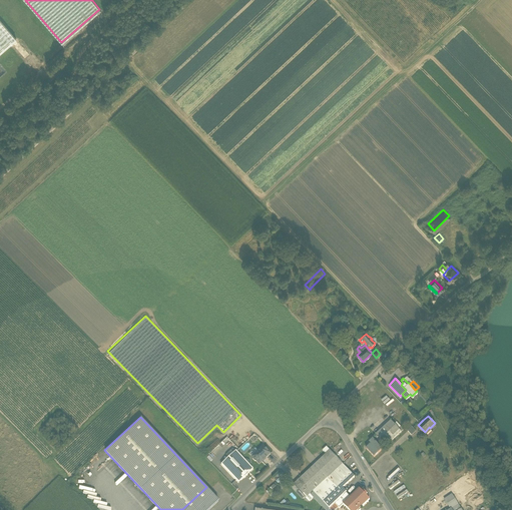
[(375,432),(385,443),(400,429),(396,425),(390,418),(375,432)]
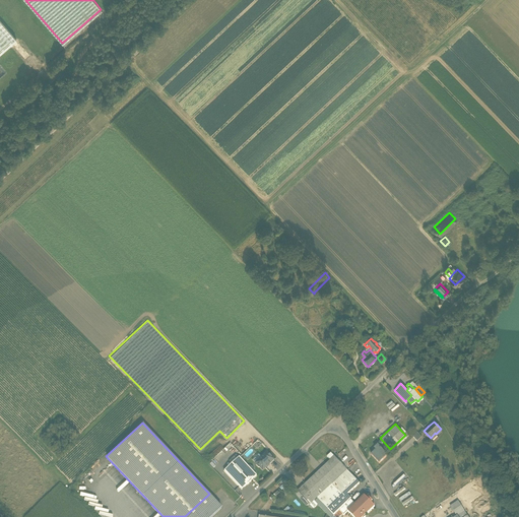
[(412,434),(416,439),(420,435),(416,430),(412,434)]
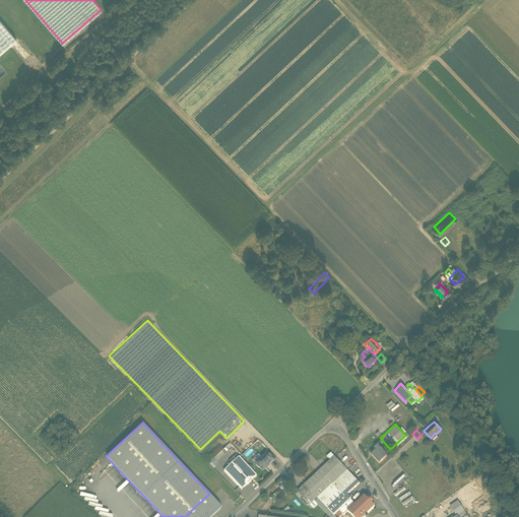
[(370,452),(378,461),(386,453),(377,443),(374,446),(375,448),(370,452)]
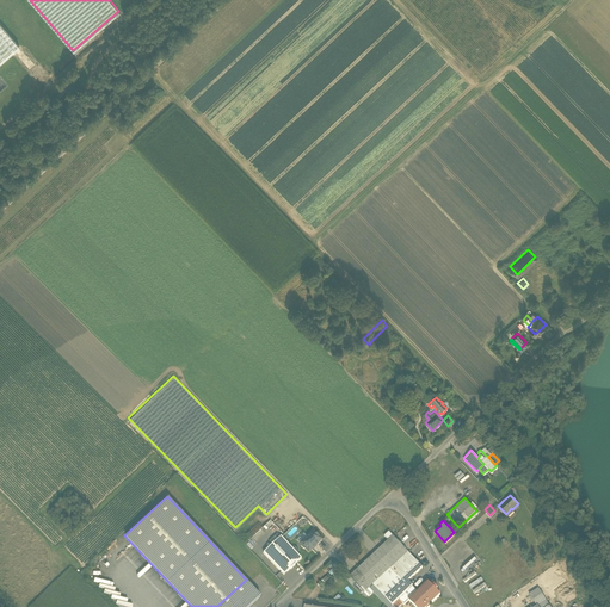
[(303,545),(307,549),(315,542),(310,536),(313,534),(308,531),(299,540),(300,542),(300,543),(302,545),(303,545)]
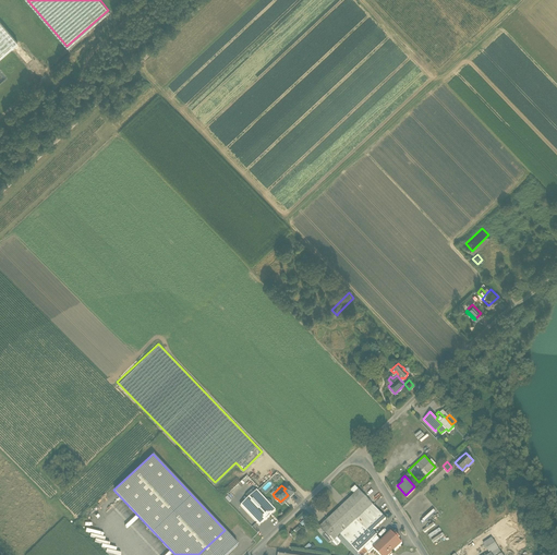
[(288,495),(289,495),(293,491),(288,486),(286,489),(283,490),(288,495)]
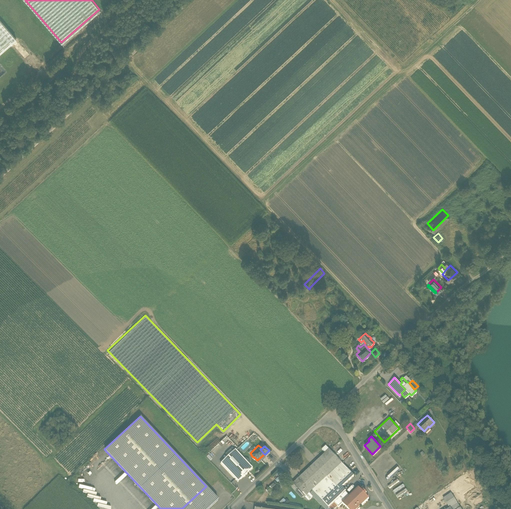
[(251,465),(234,447),(219,461),(237,479),(242,474),(246,471),(251,465)]
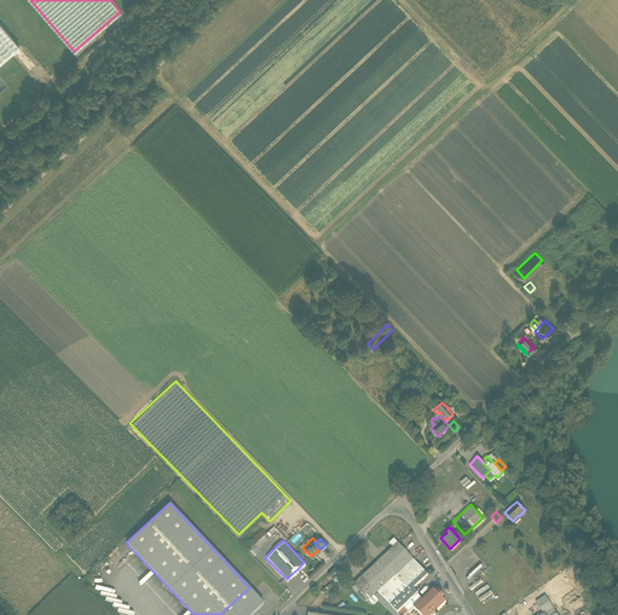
[(374,591),(376,590),(394,573),(411,556),(397,540),(359,575),(374,591)]
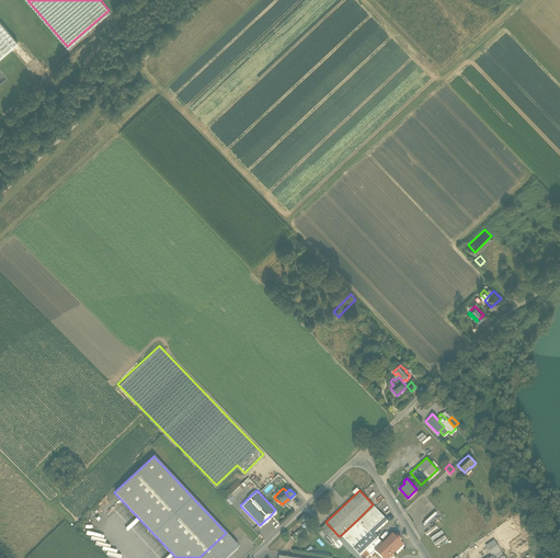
[(373,504),(357,520),(375,538),(377,536),(378,535),(374,531),(387,519),(373,504)]
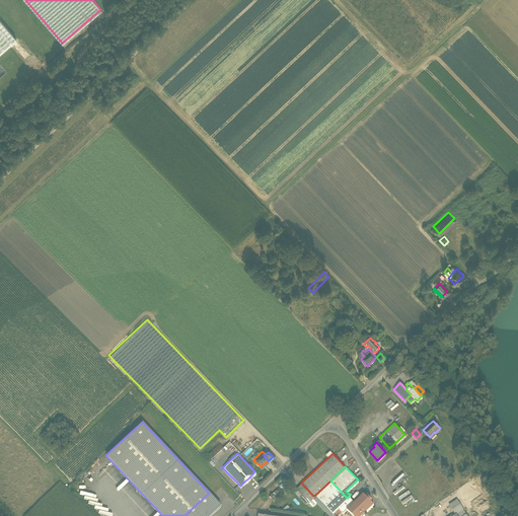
[(280,478),(287,486),(292,481),(285,473),(280,478)]
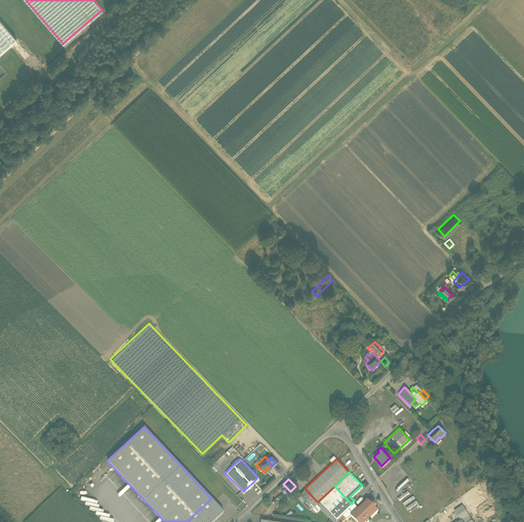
[(351,504),(334,486),(319,500),(336,518),(341,513),(351,504)]
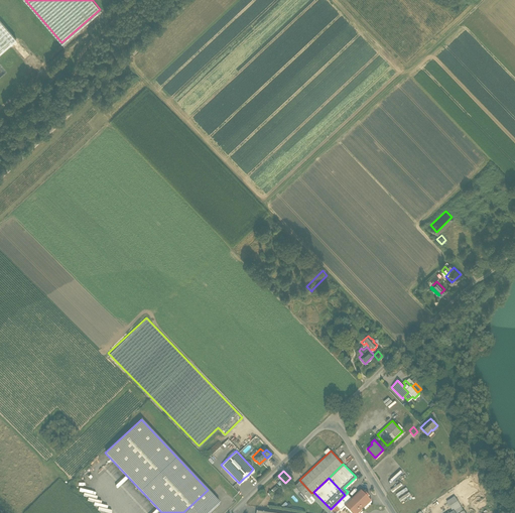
[(294,485),(306,498),(310,494),(311,493),(299,480),(294,485)]
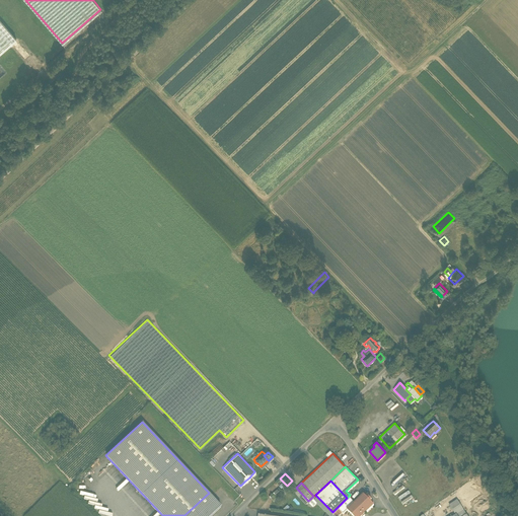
[(269,495),(272,499),(282,490),(278,487),(269,495)]
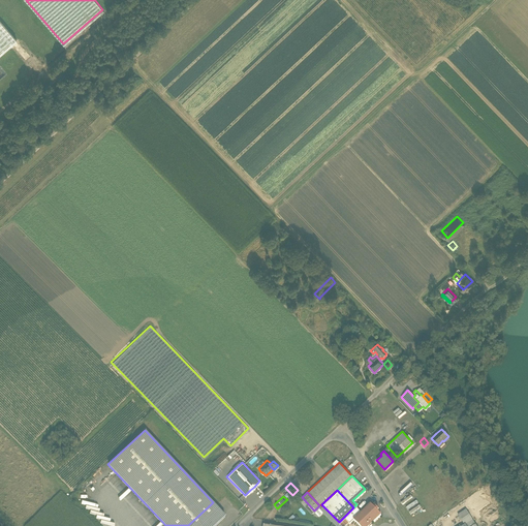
[(352,518),(360,525),(366,525),(380,513),(369,501),(361,511),(352,518)]
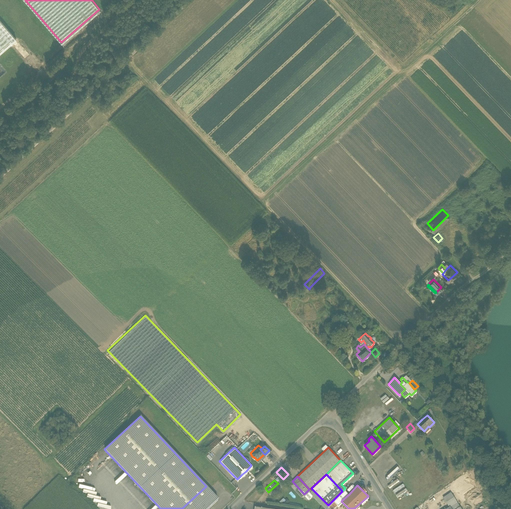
[(206,486),(182,508),(204,508),(217,498),(206,486)]
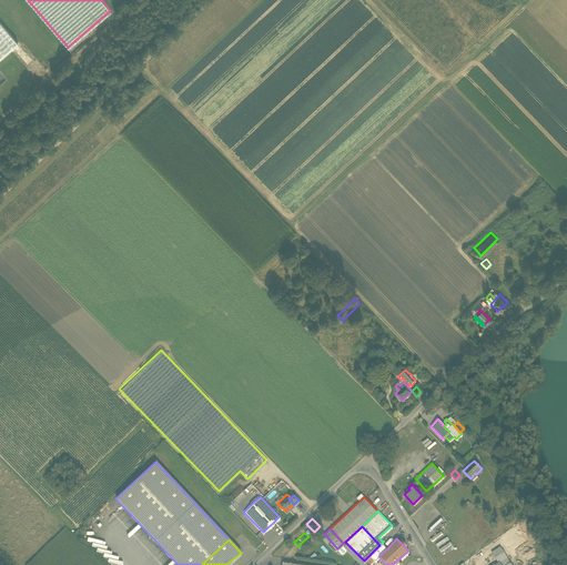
[(374,560),(374,561),(378,556),(387,548),(382,543),(380,545),(370,555),(374,560)]
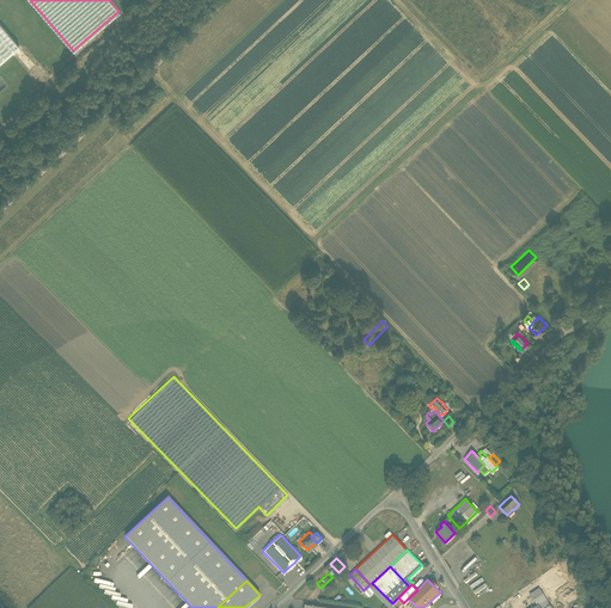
[(530,594),(537,605),(531,607),(551,607),(547,599),(539,588),(530,594)]
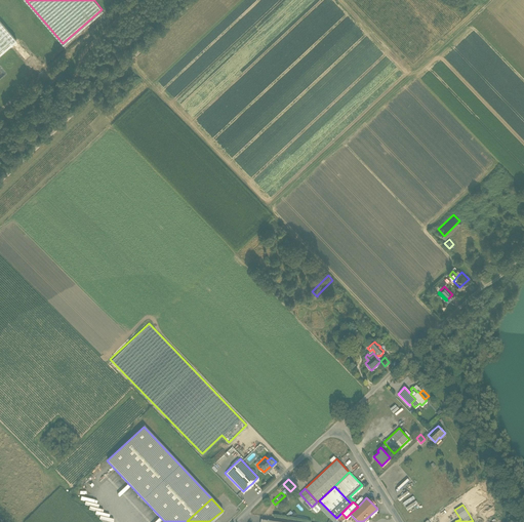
[(338,521),(346,517),(341,513),(336,518),(338,521)]
